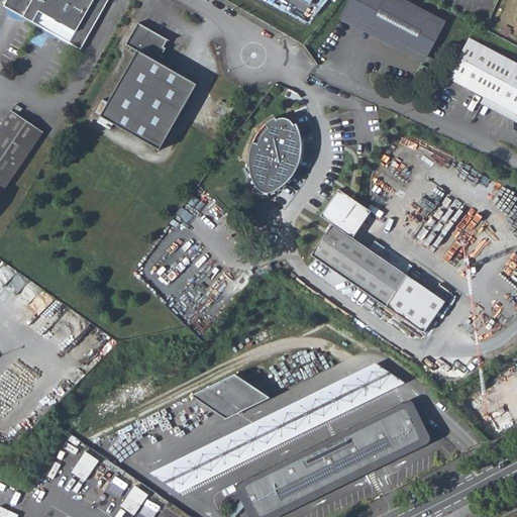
[(7,0),(4,6),(81,49),(108,0),(7,0)]
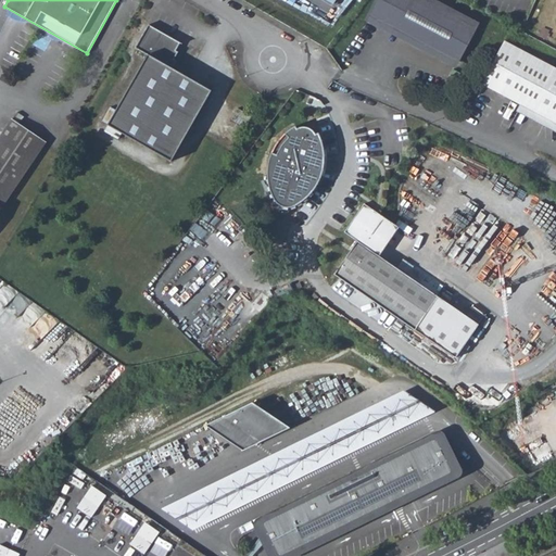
[(431,0),(375,0),(364,23),(456,68),(479,24),(431,0)]
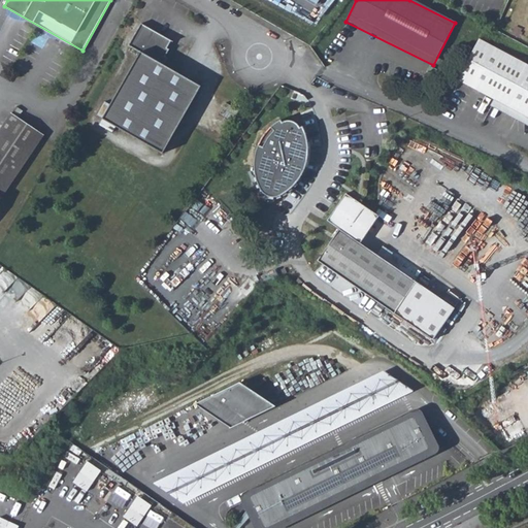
[(141,54),(101,122),(160,157),(199,89),(163,67),(168,60),(166,59),(170,52),(167,50),(172,42),(142,25),(129,46),(141,54)]
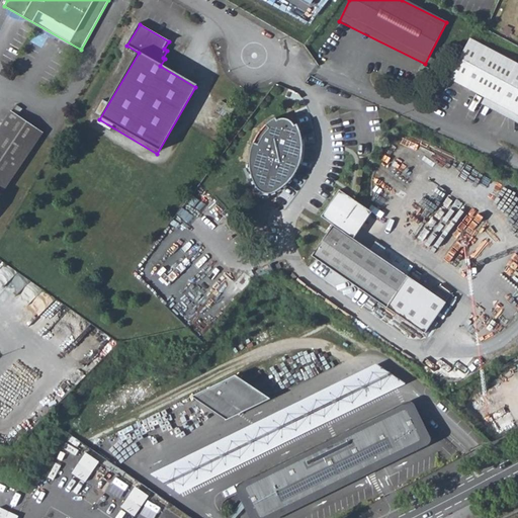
[(517,65),(468,39),(447,80),(484,98),(517,115),(517,65)]
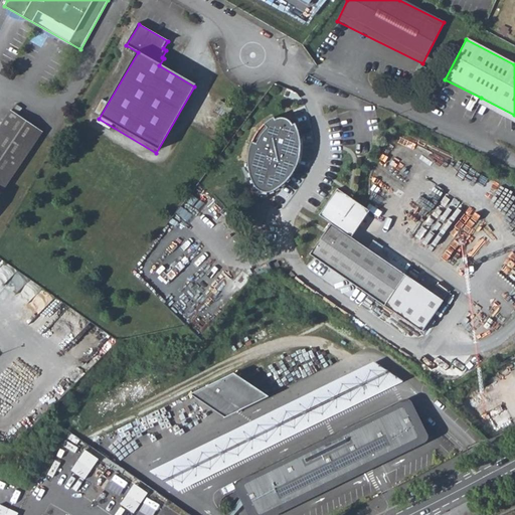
[(514,115),(481,98),(477,105),(514,124),(514,115)]
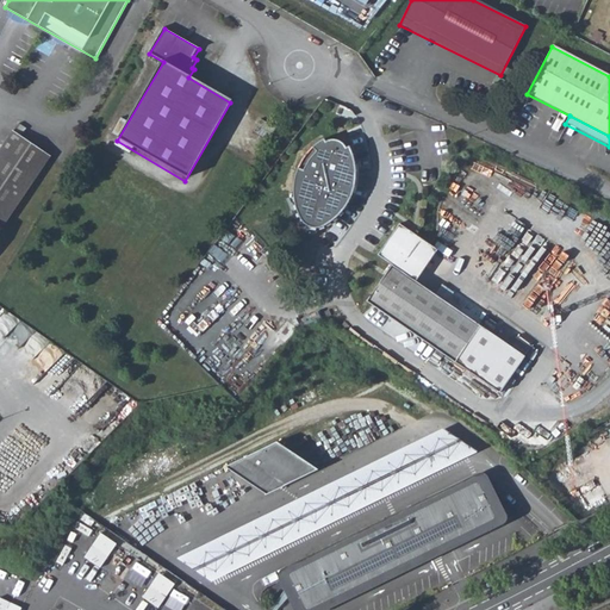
[(262,118),(255,131),(269,138),(277,126),(262,118)]
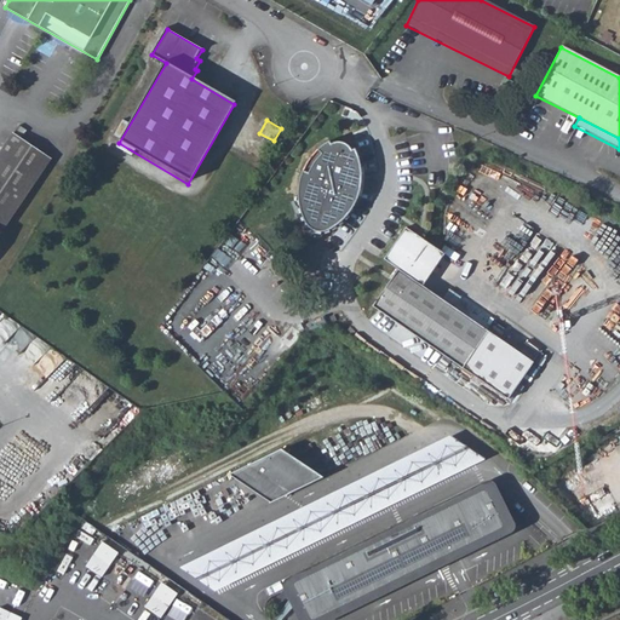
[(0,234),(52,160),(22,139),(27,132),(19,127),(0,154),(0,234)]
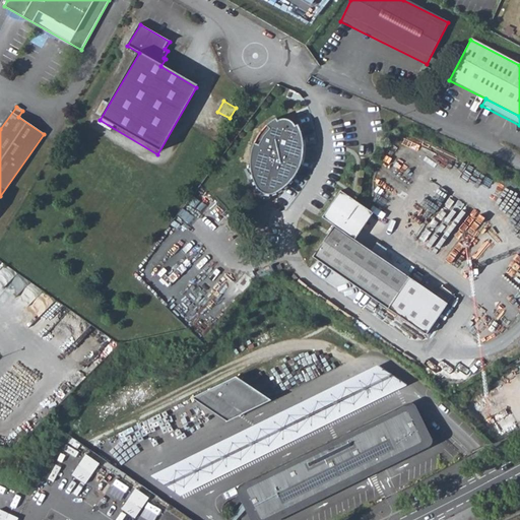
[(250,160),(250,161),(251,176),(255,187),(263,193),(271,194),(275,193),(281,189),(293,178),(299,167),(303,152),(302,138),(298,125),(295,127),(293,123),(288,120),(282,119),(277,121),(276,118),(265,126),(258,135),(252,147),(250,160)]
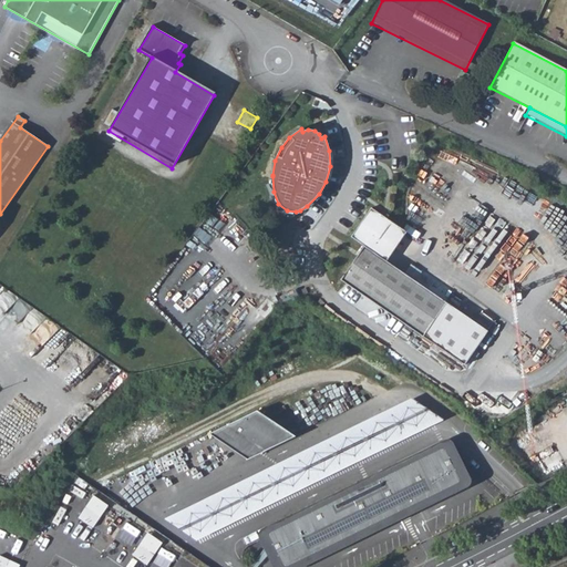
[(464,366),(487,331),(415,281),(420,274),(409,267),(404,274),(387,261),(406,233),(370,208),(350,237),(363,246),(340,280),(464,366)]
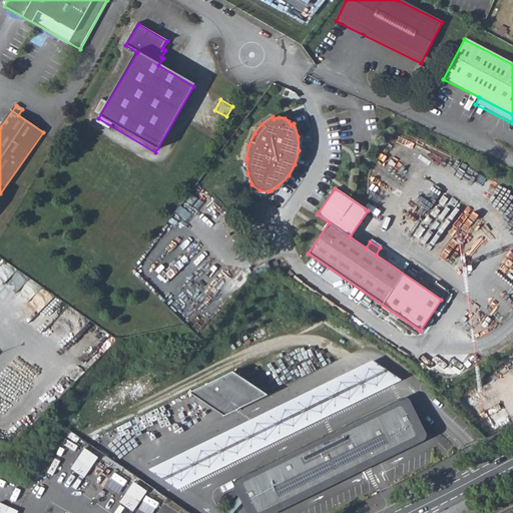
[(370,241),(380,247),(381,245),(372,239),(370,241)]
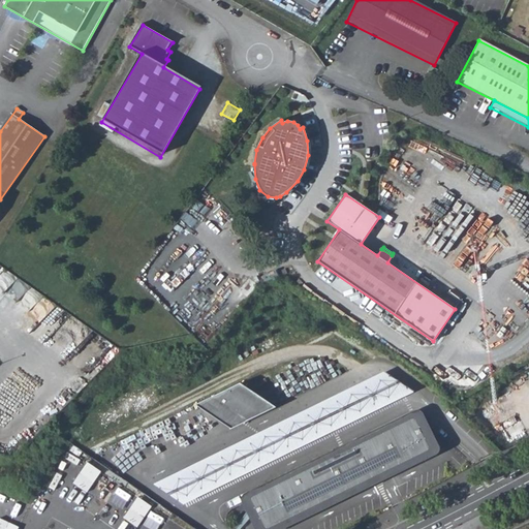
[(382,372),(151,484),(165,494),(180,503),(412,392),(398,382),(382,372)]
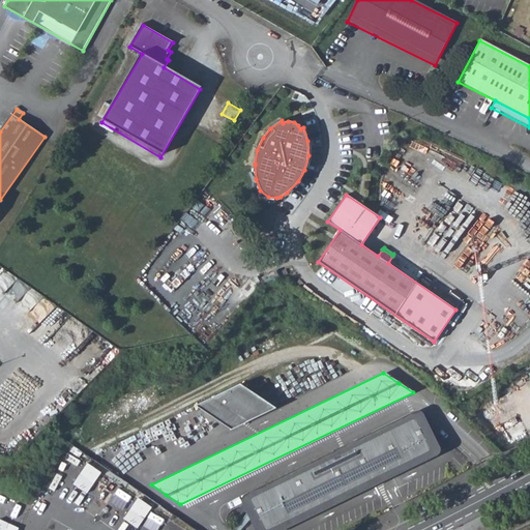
[(209,398),(244,422),(274,408),(239,383),(209,398)]
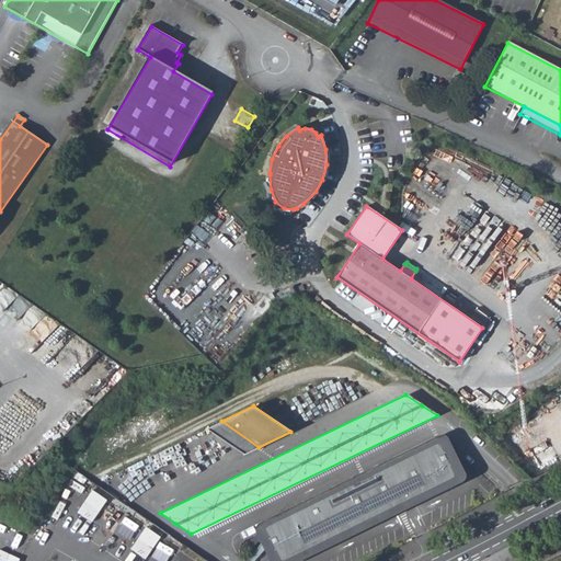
[(205,428),(243,454),(259,447),(221,421),(205,428)]
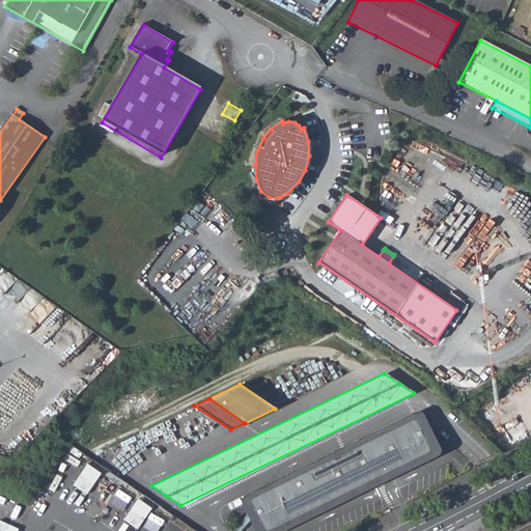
[(268,530),(432,452),(434,452),(434,451),(435,450),(435,449),(421,422),(420,421),(419,421),(418,421),(417,421),(247,503),(246,503),(245,505),(246,506),(257,530),(268,530)]
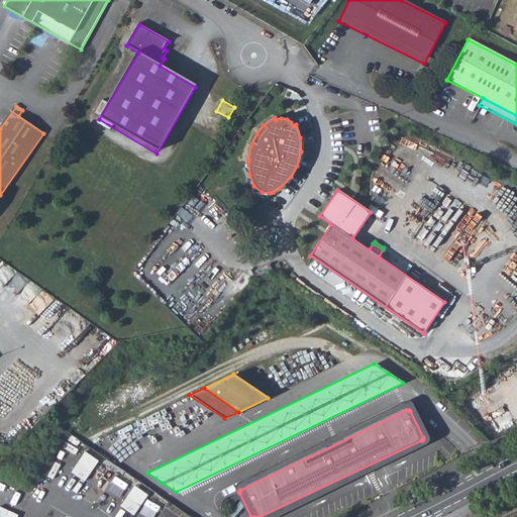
[(80,456),(69,473),(82,482),(93,466),(89,462),(91,458),(87,455),(84,459),(80,456)]
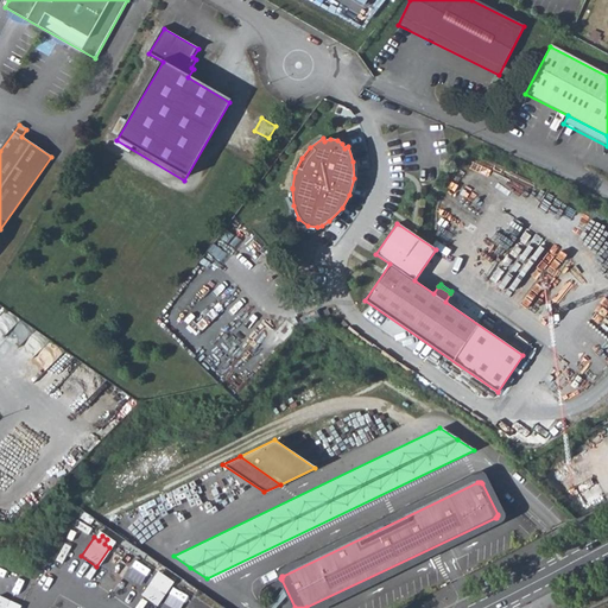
[(118,549),(111,562),(118,565),(121,558),(130,563),(133,556),(118,549)]
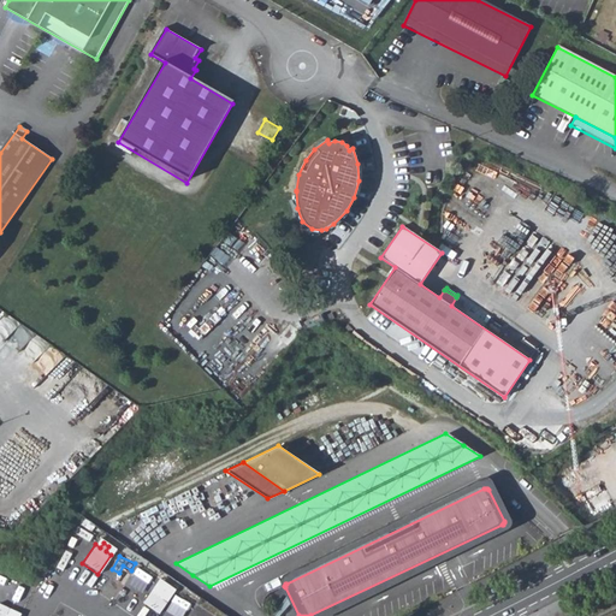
[(154,585),(140,604),(157,615),(170,596),(164,592),(167,587),(163,584),(159,588),(154,585)]
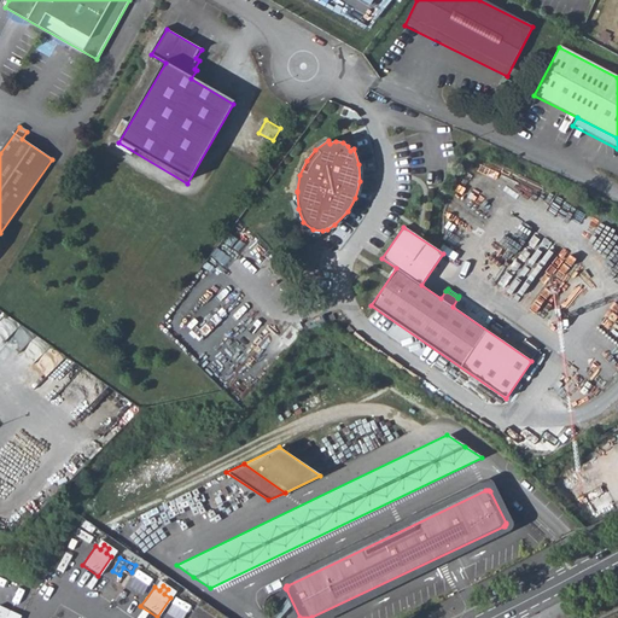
[(0,617),(12,617),(15,614),(0,607),(0,617)]
